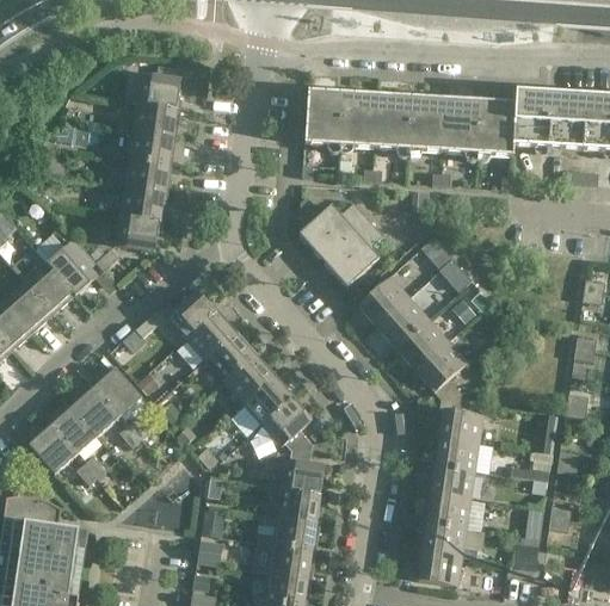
[(142,73),(137,101),(177,107),(182,79),(177,78),(178,67),(159,65),(156,75),(142,73)]
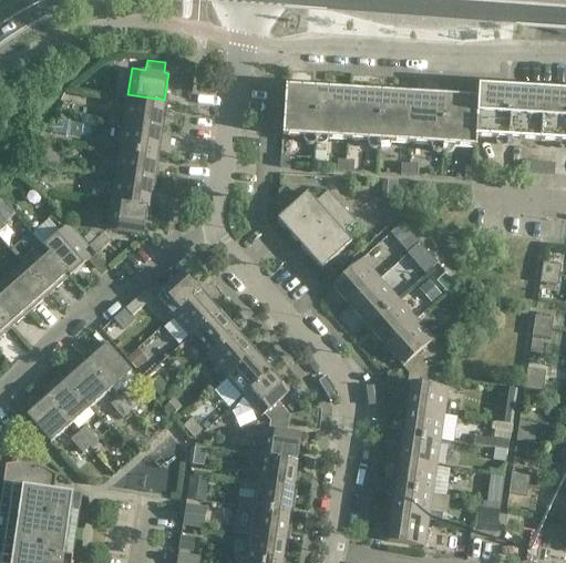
[(283,133),(316,135),(319,80),(312,80),(312,85),(286,84),(283,133)]
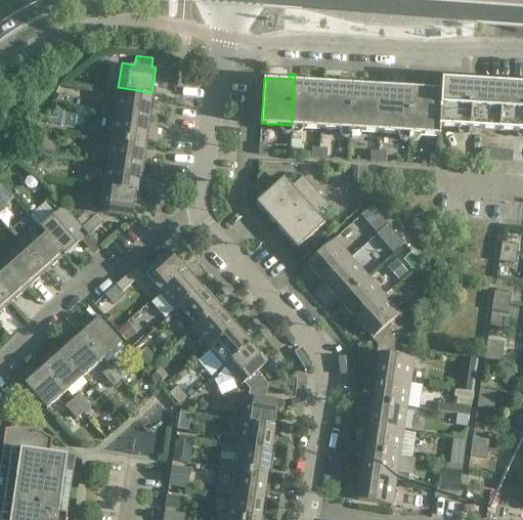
[(292,125),(321,126),(323,81),(300,80),(300,75),(295,74),(292,125)]
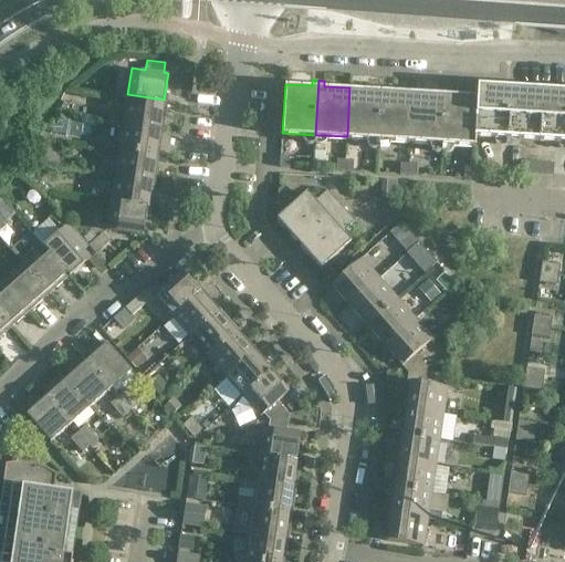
[(475,134),(508,136),(511,81),(504,81),(504,86),(483,85),(482,97),(478,97),(475,134)]
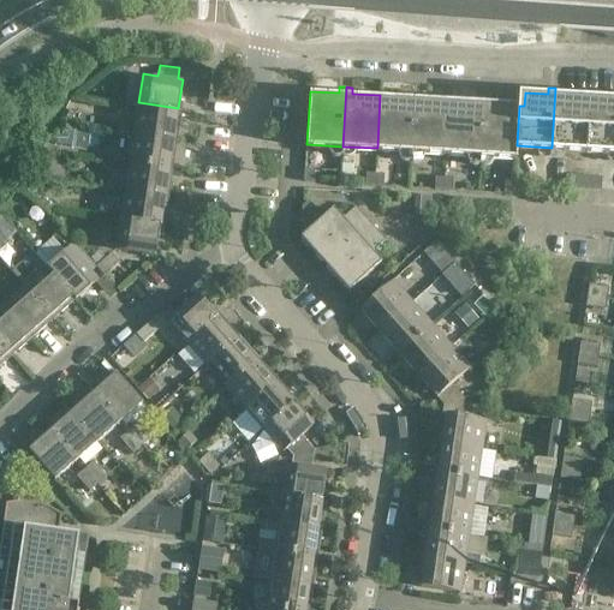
[(552,148),(585,149),(589,96),(561,94),(561,89),(555,88),(552,148)]
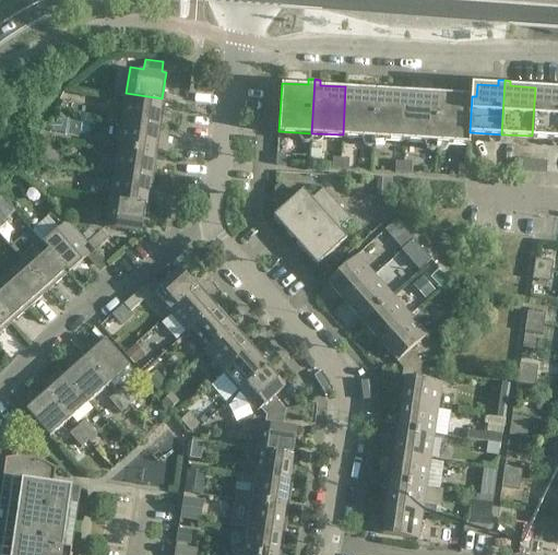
[(343,134),(374,137),(377,83),(371,83),(370,87),(345,86),(343,134)]
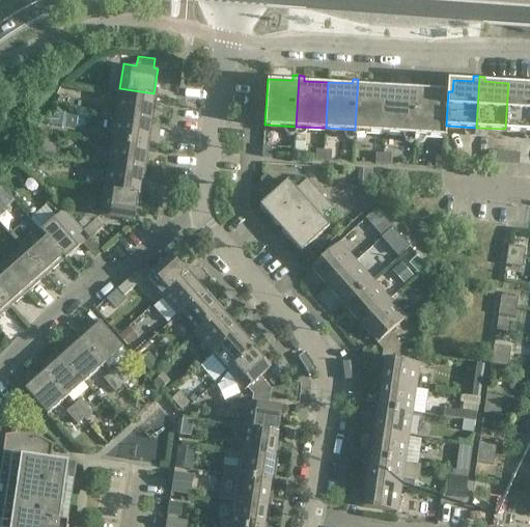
[(355,130),(385,132),(388,85),(363,84),(364,79),(358,79),(355,130)]
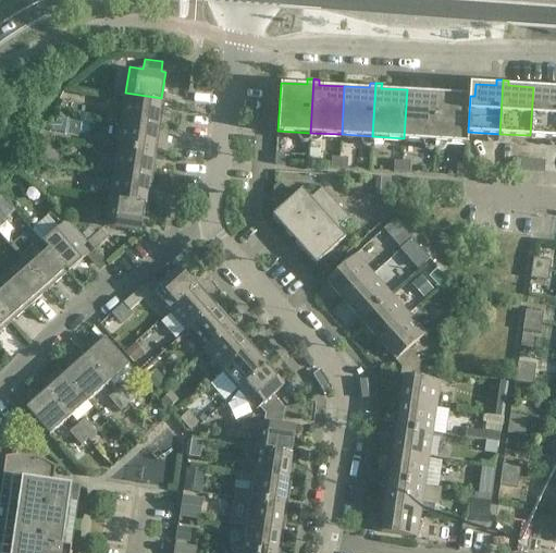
[(404,138),(435,140),(439,86),(432,86),(432,91),(407,89),(404,138)]
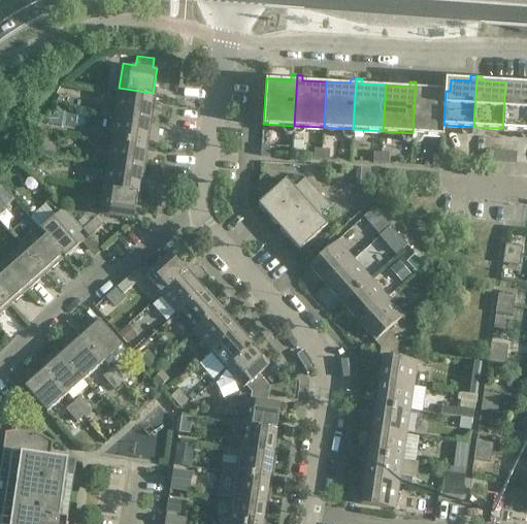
[(416,82),(413,133),(443,134),(443,125),(446,91),(445,91),(445,89),(421,88),(421,83),(416,82)]
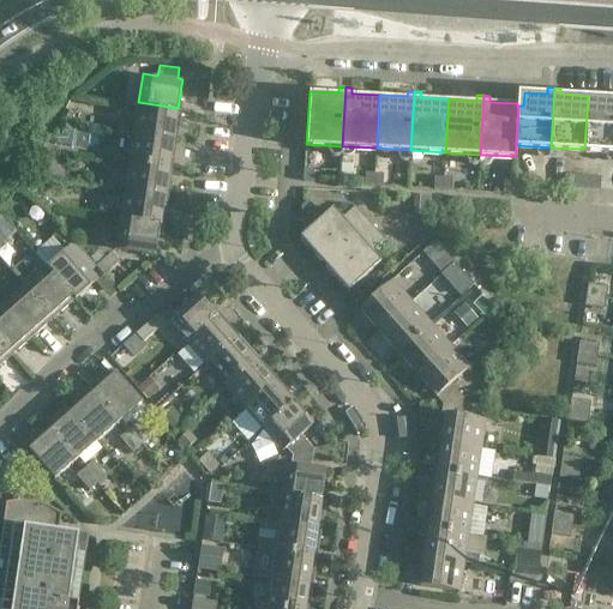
[(584,149),(612,150),(612,97),(588,96),(584,149)]
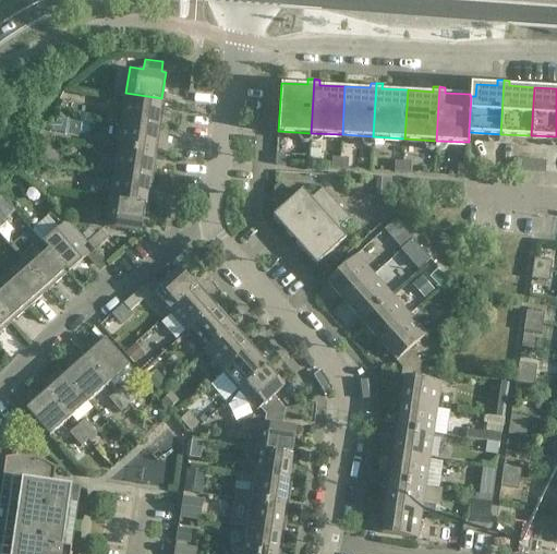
[(161,98),(125,93),(122,119),(161,124),(164,108),(160,107),(161,98)]
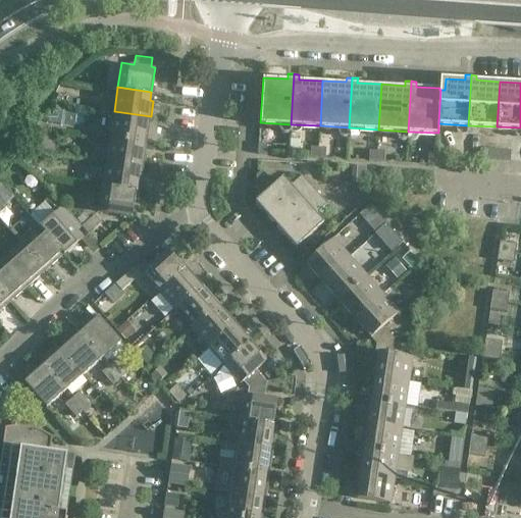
[(56,89),(51,98),(58,102),(63,93),(56,89)]
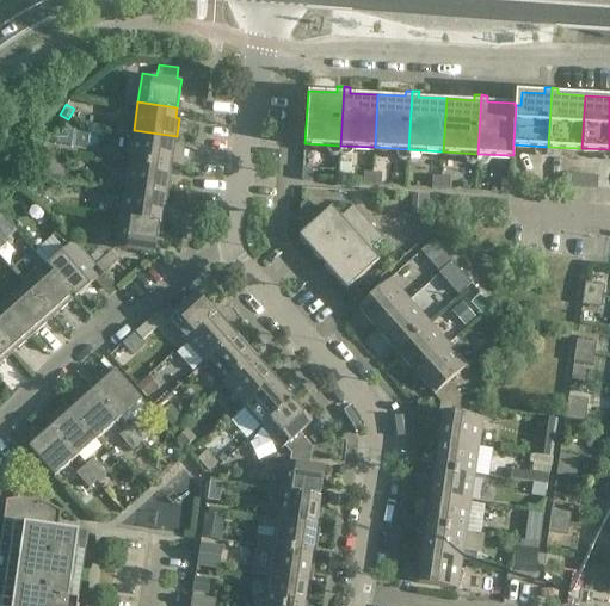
[(60,124),(59,138),(86,143),(88,128),(60,124)]
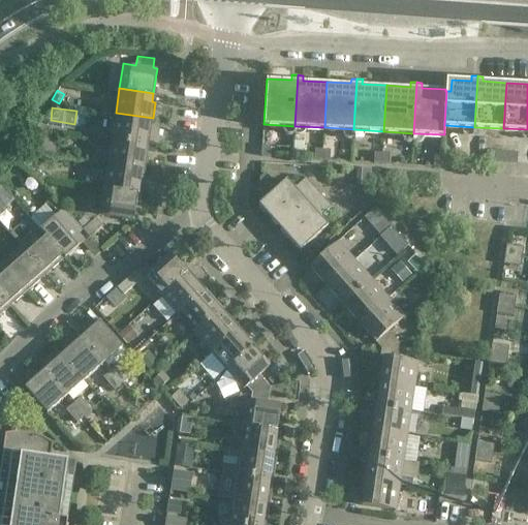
[(116,113),(114,122),(112,136),(146,142),(147,133),(151,134),(153,118),(116,113)]
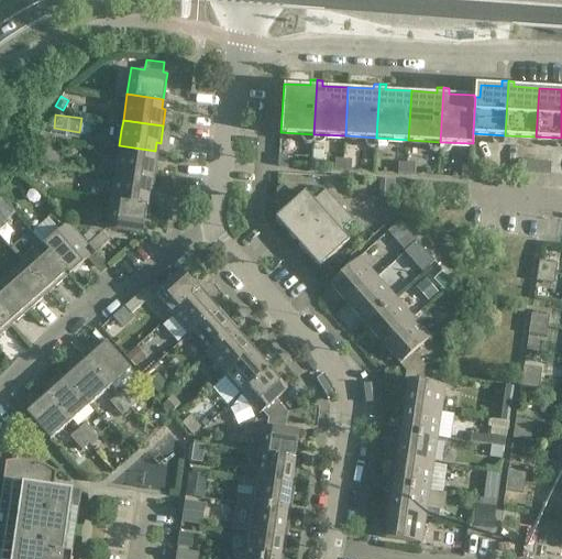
[(153,160),(155,151),(119,145),(116,172),(155,178),(157,161),(153,160)]
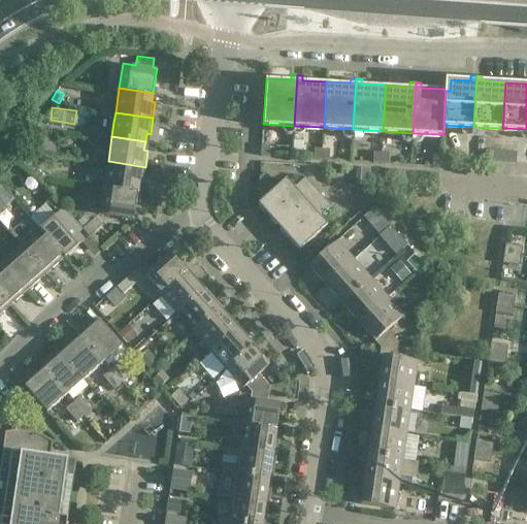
[(262,142),(261,153),(270,153),(270,142),(262,142)]
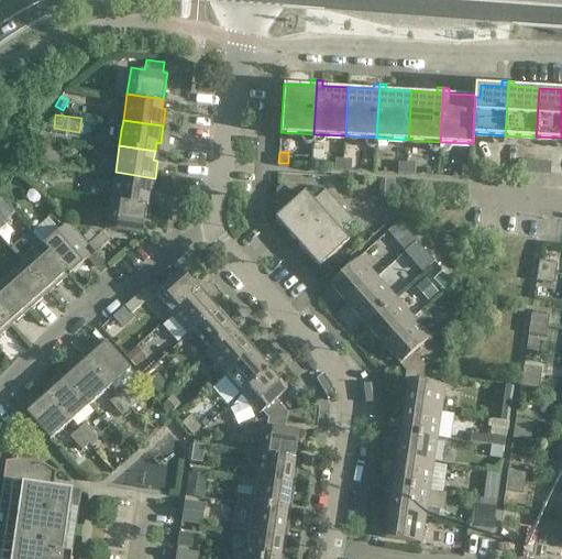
[(535,168),(535,157),(519,157),(518,167),(535,168)]
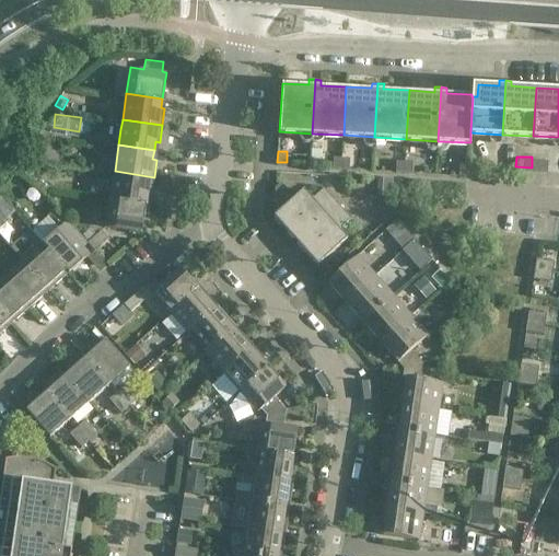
[(548,158),(532,157),(532,168),(547,169),(548,158)]
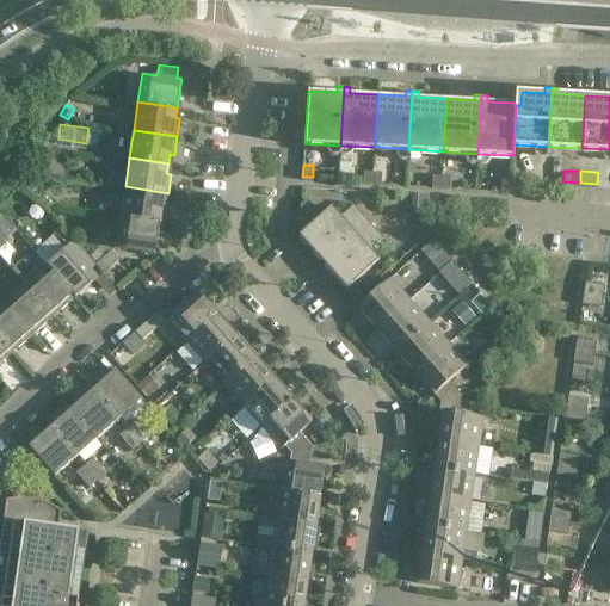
[(511,189),(512,178),(512,177),(501,177),(501,189),(511,189)]
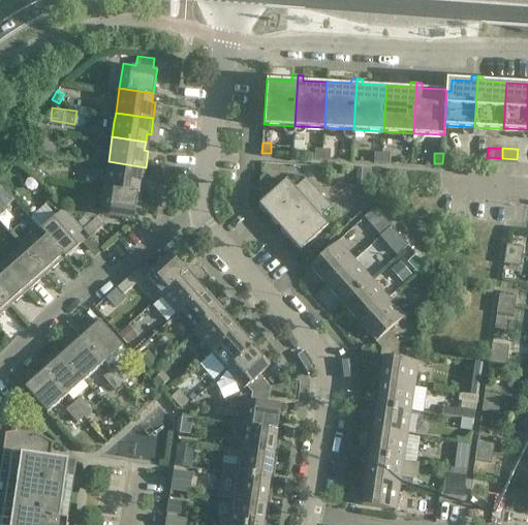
[(27,158),(23,164),(35,172),(43,180),(49,175),(40,166),(27,158)]
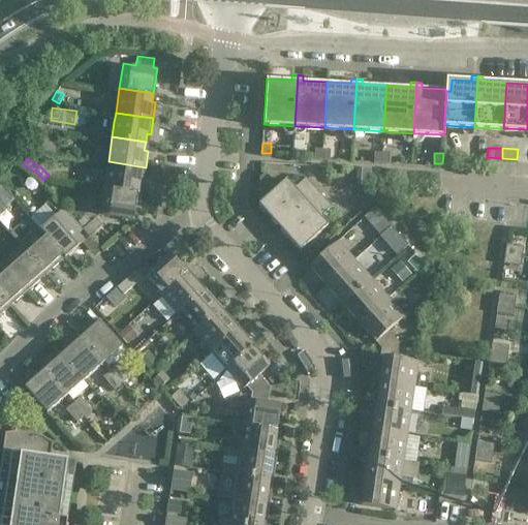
[(144,183),(146,167),(109,161),(104,186),(138,191),(140,183),(144,183)]
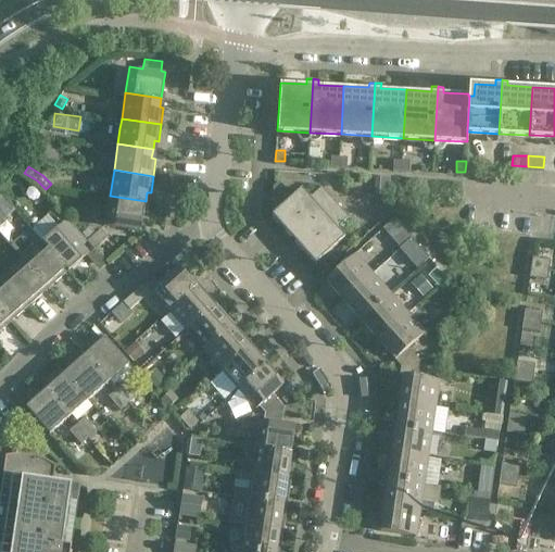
[(380,183),(390,184),(391,174),(381,174),(380,183)]
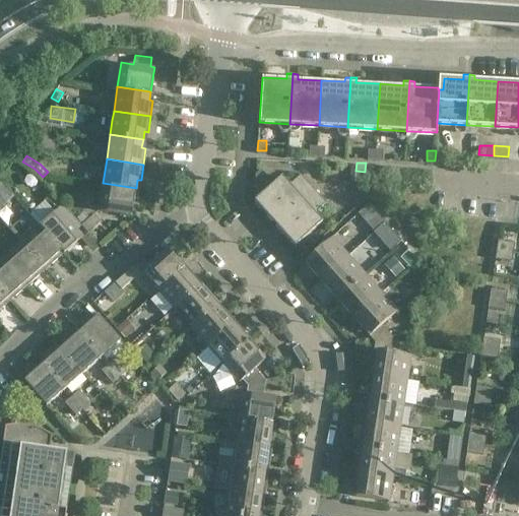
[(289,182),(282,174),(273,181),(261,168),(256,172),(256,184),(262,191),(255,198),(275,220),(314,186),(301,172),(289,182)]
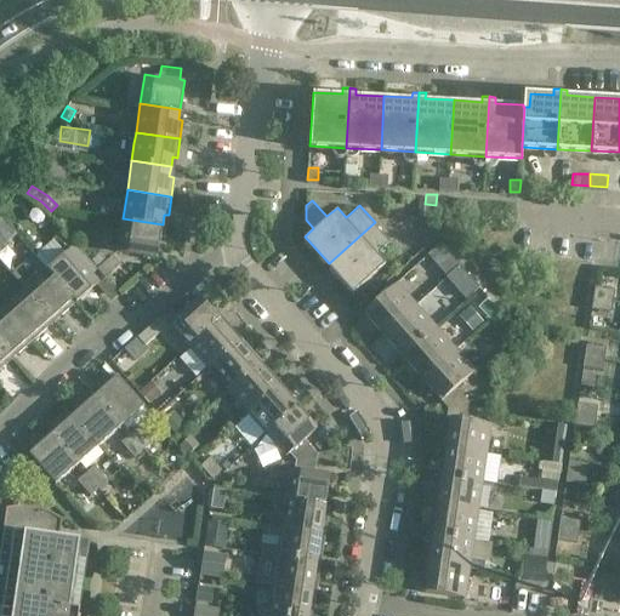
[(434,215),(436,205),(425,204),(425,215),(434,215)]
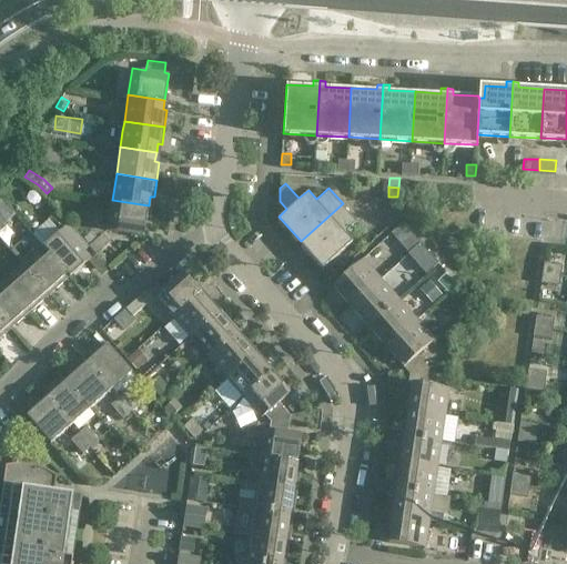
[(4,198),(0,201),(0,209),(9,219),(17,212),(4,198)]
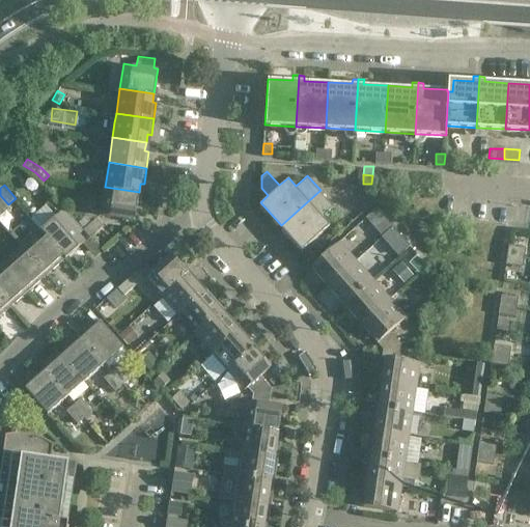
[(135,217),(139,192),(105,187),(101,212),(135,217)]
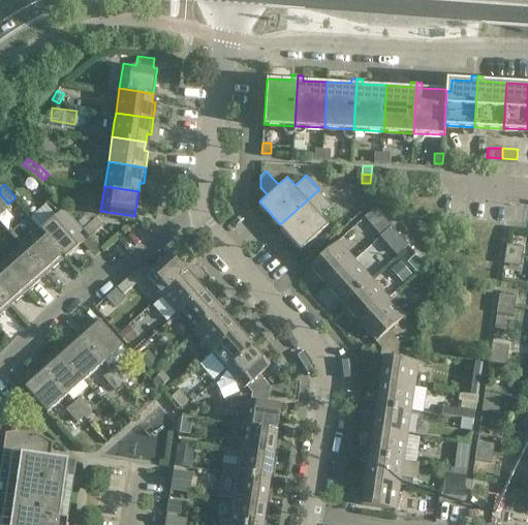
[(332,204),(319,189),(280,224),(301,247),(329,222),(320,214),(332,204)]
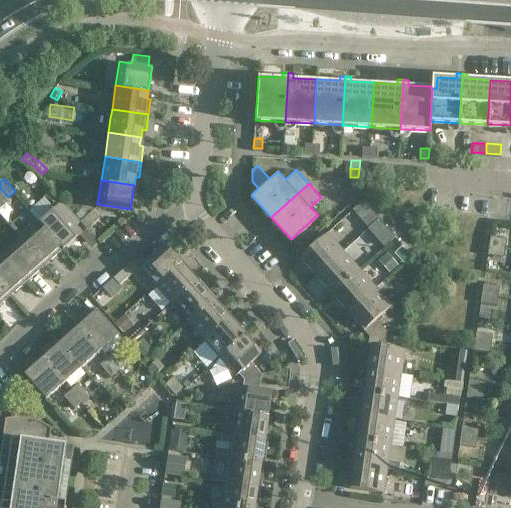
[(47,193),(30,208),(40,219),(64,246),(82,230),(76,224),(81,219),(63,198),(58,203),(57,203),(47,193)]
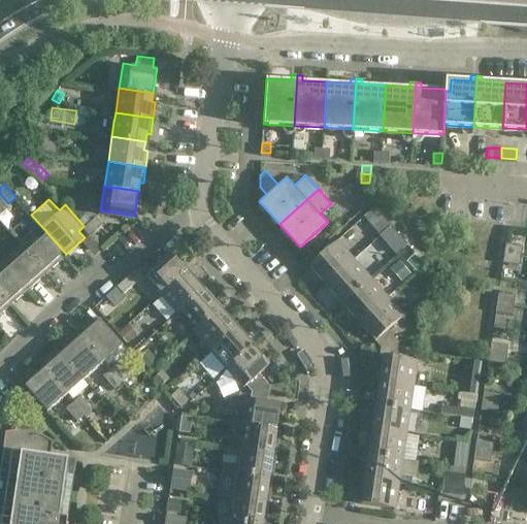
[(380,211),(374,204),(364,214),(369,220),(380,211)]
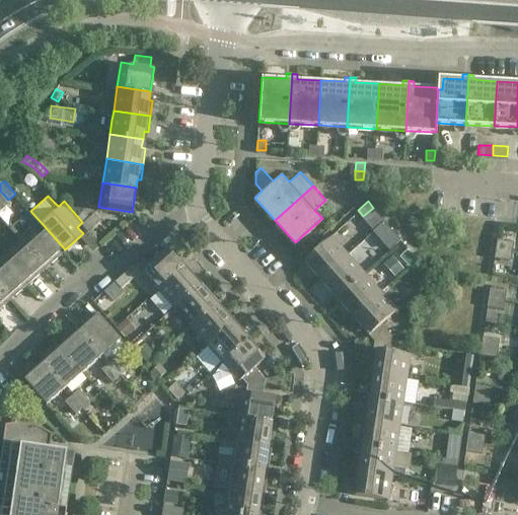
[(373,210),(365,218),(372,227),(381,219),(373,210)]
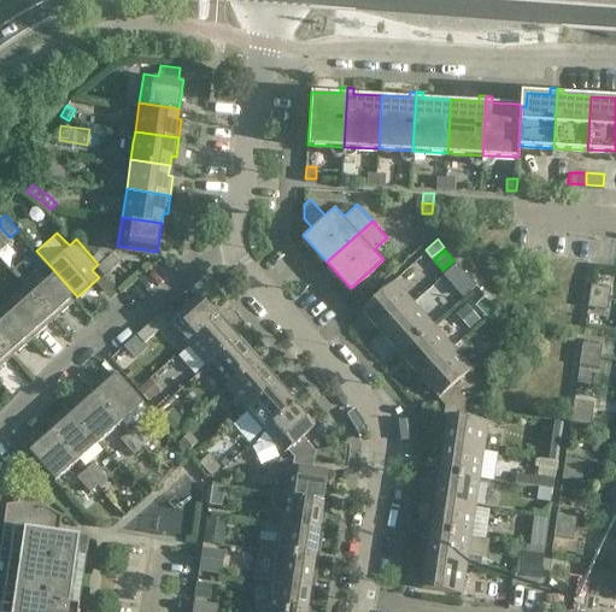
[(119,259),(112,251),(98,264),(105,272),(119,259)]
